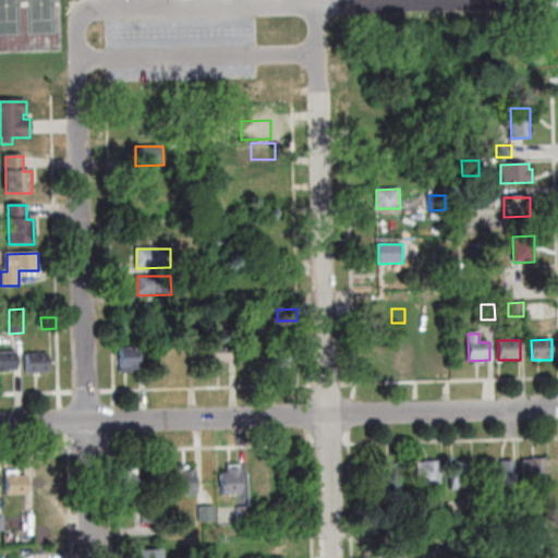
[(264,341),(237,341),(237,363),(264,363),(264,341)]
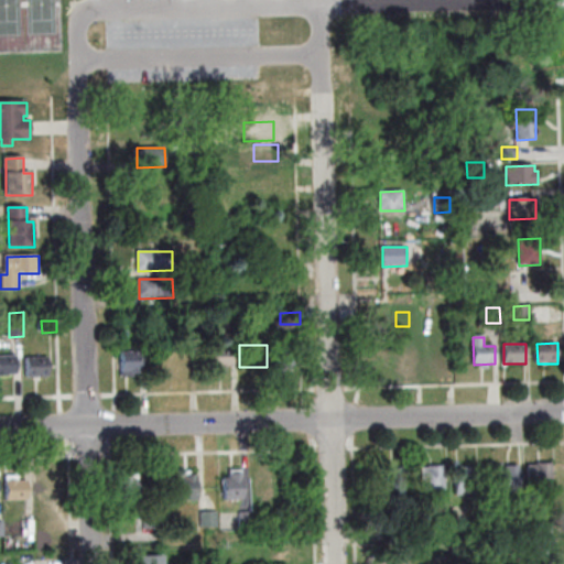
[(447,364),(447,345),(425,345),(425,364),(447,364)]
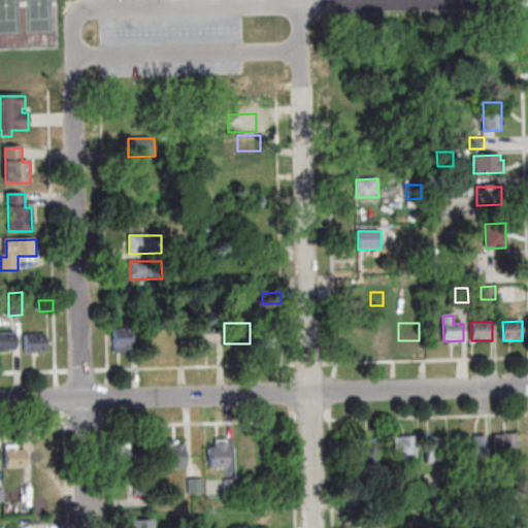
[(392,325),(392,342),(372,343),(372,326),(392,325)]
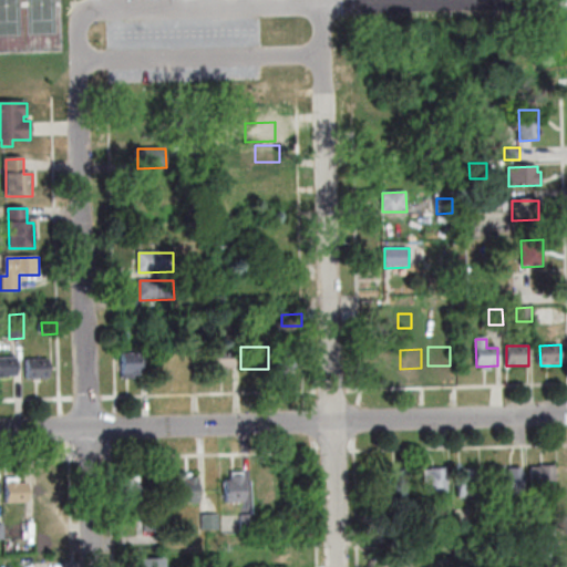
[(235,369),(213,370),(213,351),(235,350),(235,369)]
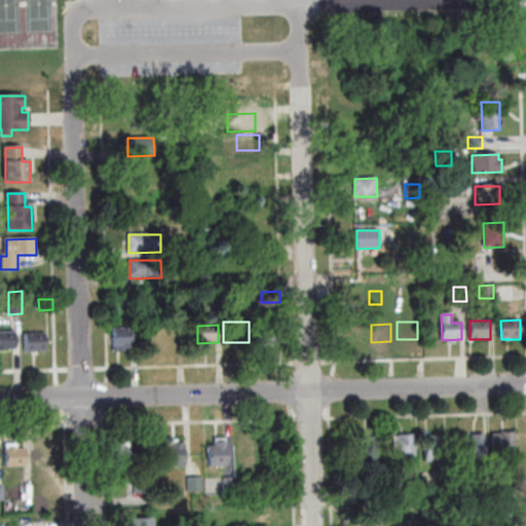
[(256,326),(274,325),(274,345),(256,345),(256,326)]
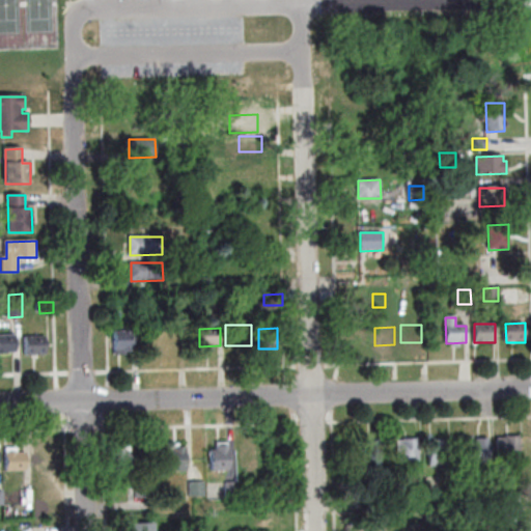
[(115,357),(115,333),(133,332),(134,353),(126,353),(126,356),(115,357)]
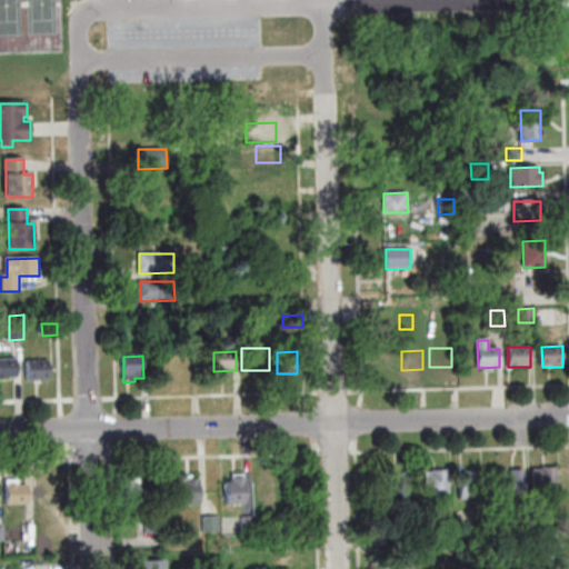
[(18,378),(0,378),(0,360),(18,360),(18,378)]
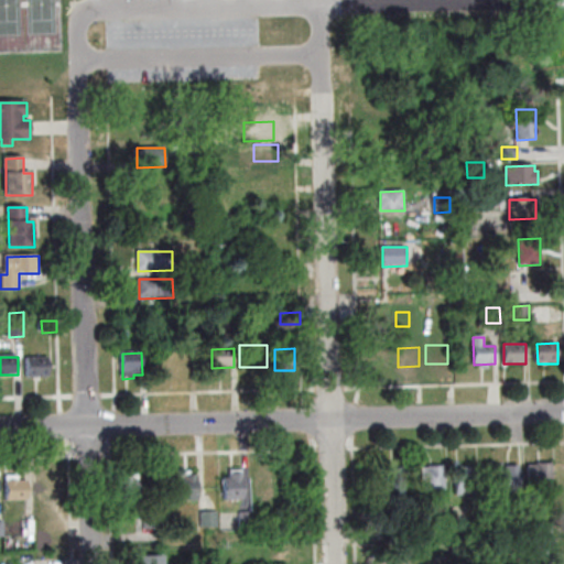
[(49,358),(50,377),(28,378),(28,359),(49,358)]
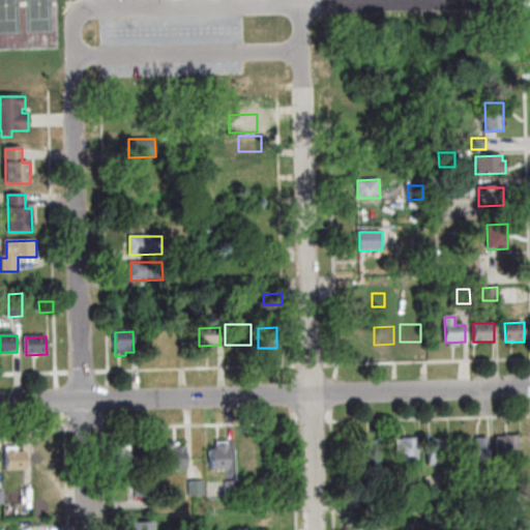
[(499,458),(498,438),(505,438),(505,437),(519,437),(520,457),(499,458)]
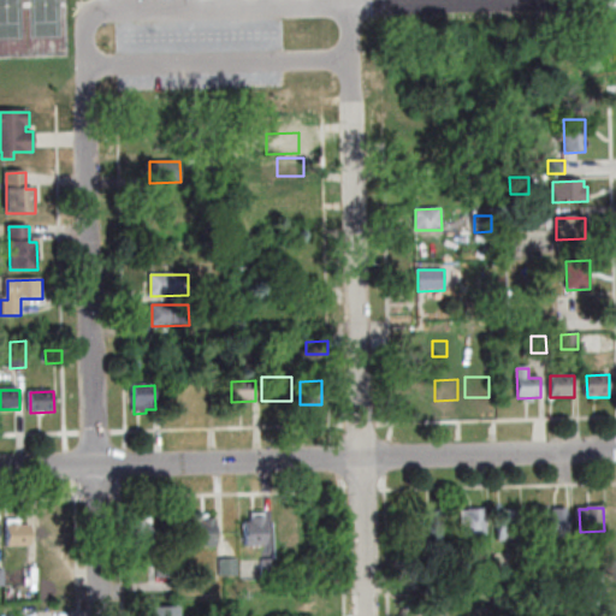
[(462,511),(469,511),(469,510),(486,510),(487,537),(462,538),(462,511)]
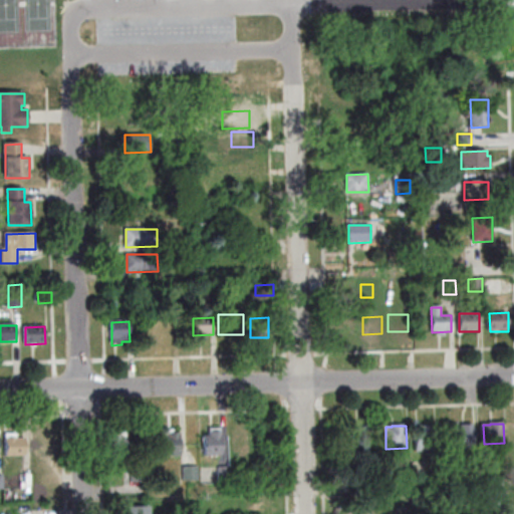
[(457,426),(474,426),(475,448),(458,449),(457,426)]
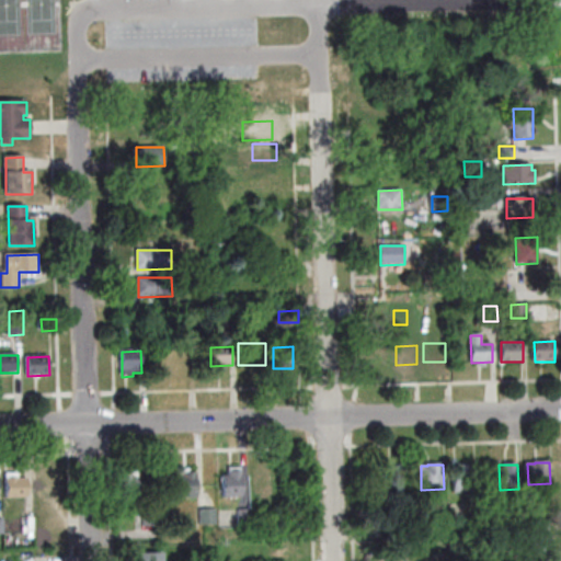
[(404,495),(382,495),(381,467),(403,466),(404,495)]
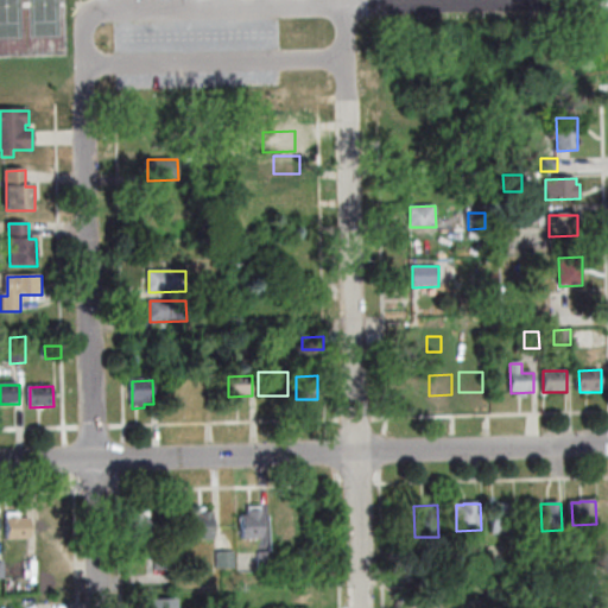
[(492,534),(491,505),(511,505),(512,533),(492,534)]
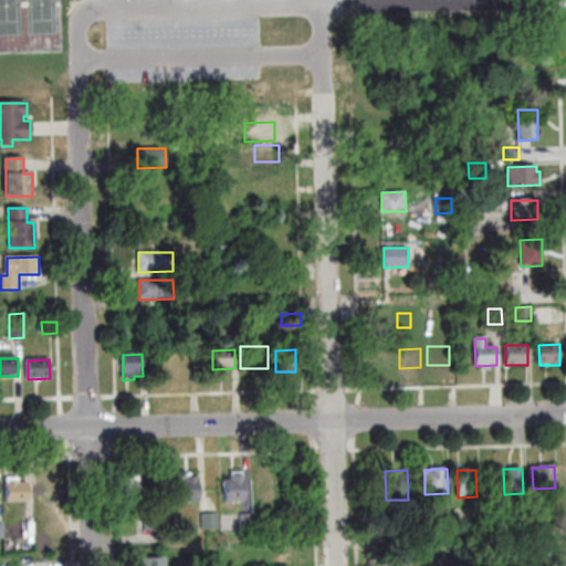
[(231,473),(243,472),(244,502),(227,502),(227,481),(231,480),(231,473)]
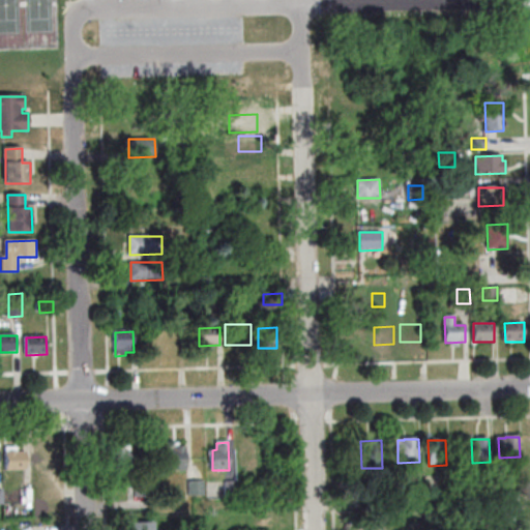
[(121,444),(130,443),(130,474),(114,474),(114,450),(121,449),(121,444)]
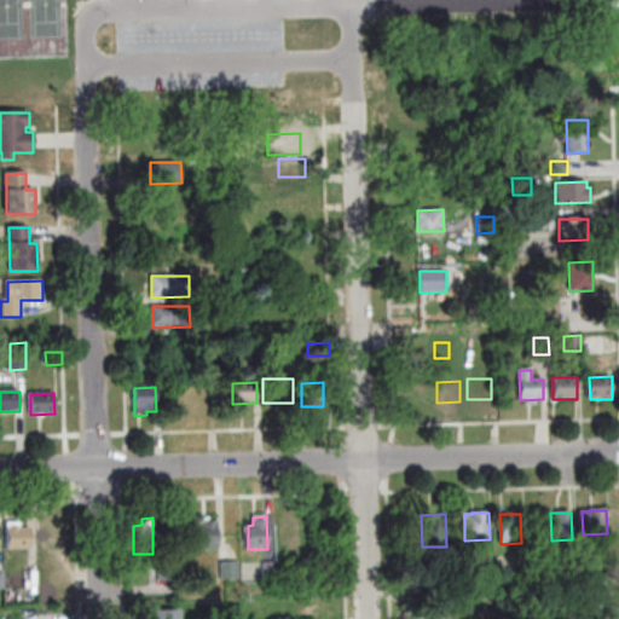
[(218,550),(198,551),(197,519),(209,519),(209,522),(217,522),(218,550)]
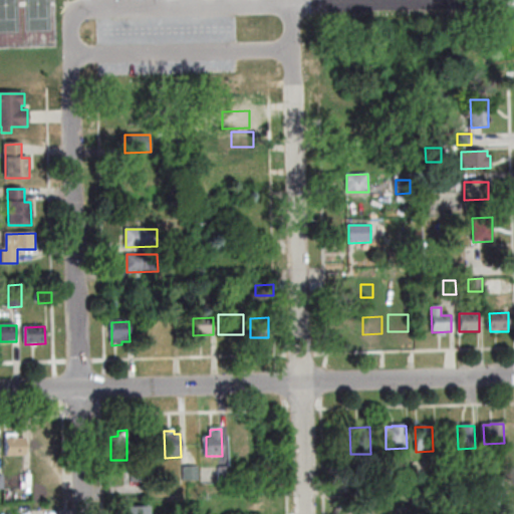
[(251,455),(234,456),(233,435),(239,435),(239,433),(250,432),(251,455)]
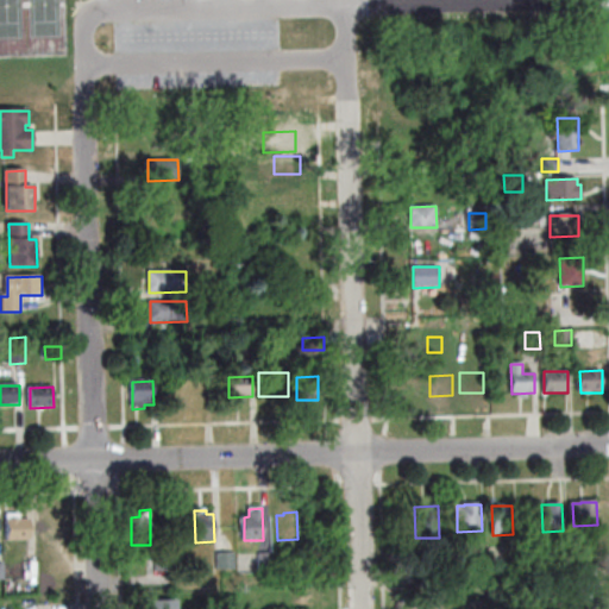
[(66,537),(66,514),(41,514),(41,537),(66,537)]
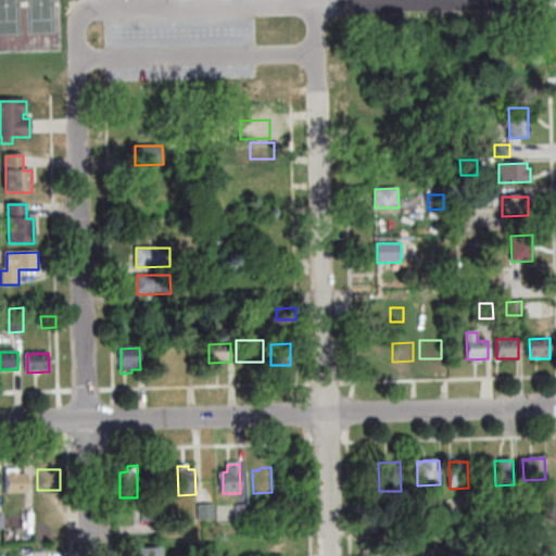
[(8,470),(19,470),(19,476),(28,475),(29,494),(8,495),(8,470)]
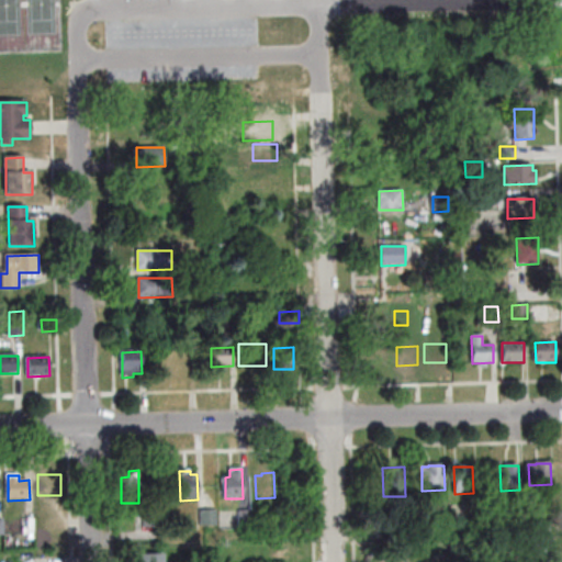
[(449,521),(438,521),(437,507),(448,507),(449,521)]
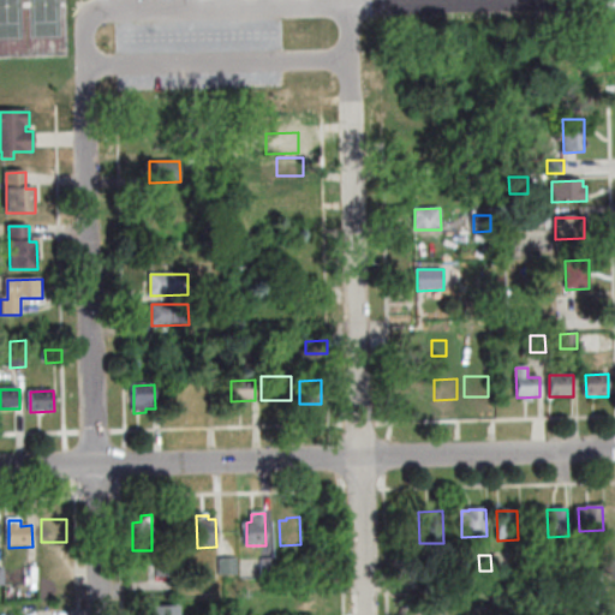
[(157,557),(173,557),(174,577),(159,578),(157,557)]
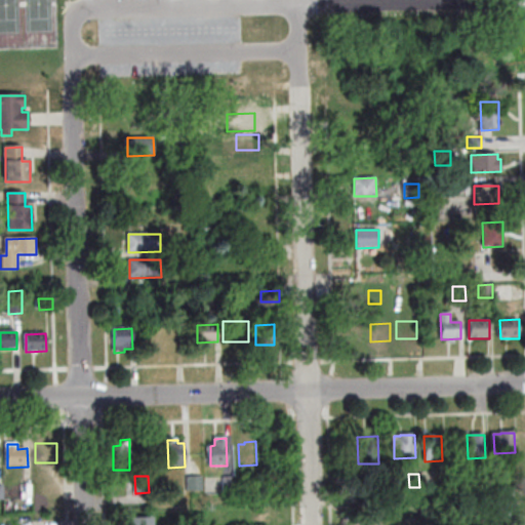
[(203,491),(188,491),(188,477),(202,477),(203,491)]
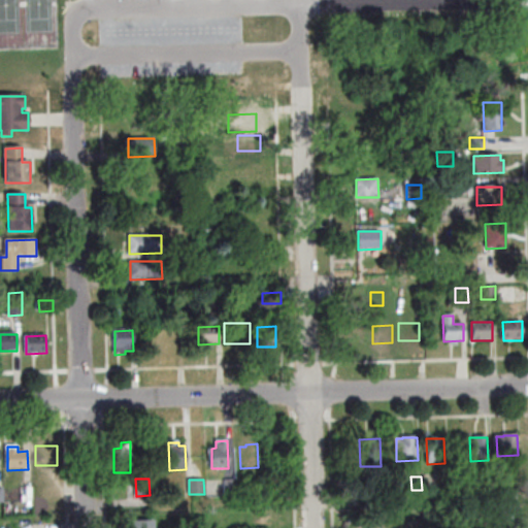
[(265,494),(252,494),(252,480),(264,480),(265,494)]
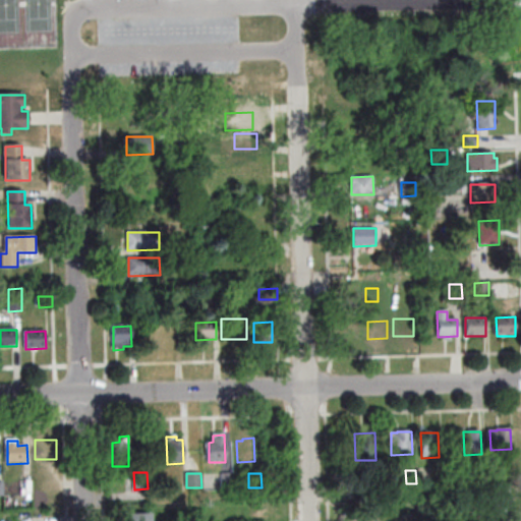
[(232,474),(233,488),(223,489),(222,474),(232,474)]
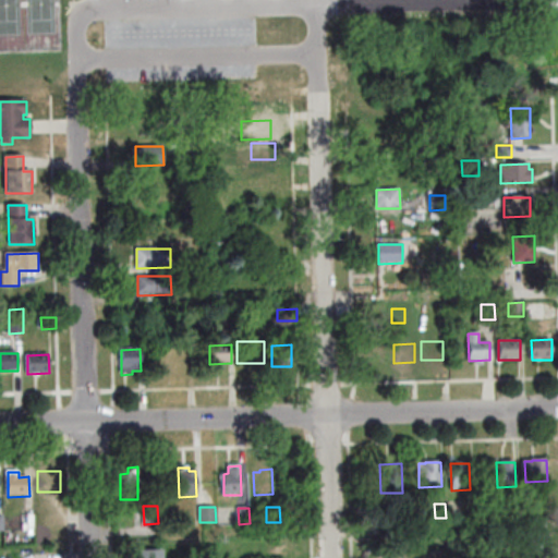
[(35,516),(35,531),(25,531),(24,516),(35,516)]
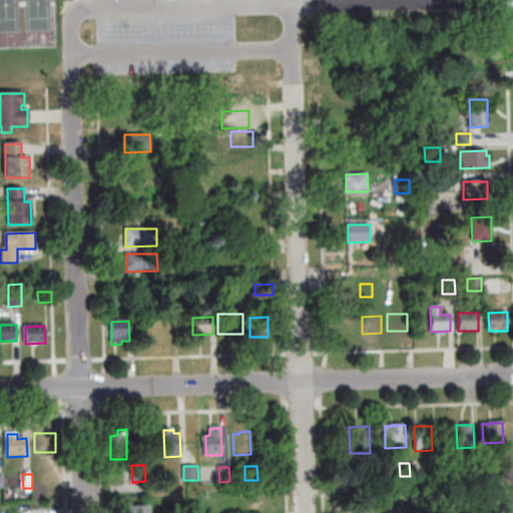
[(125,512),(149,512),(149,504),(126,504),(125,512)]
